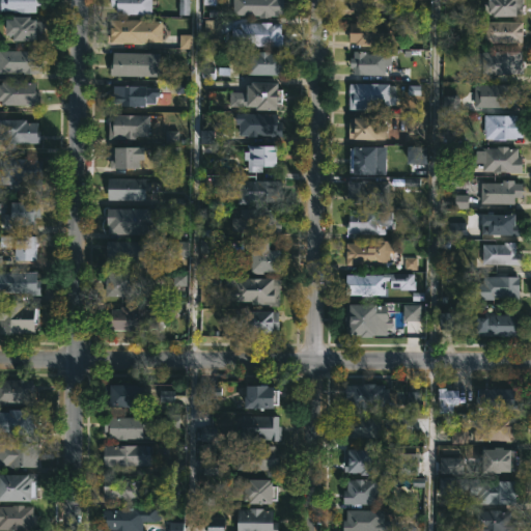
[(44,0),(44,2),(42,2),(42,5),(35,5),(35,12),(8,11),(7,0),(44,0)]
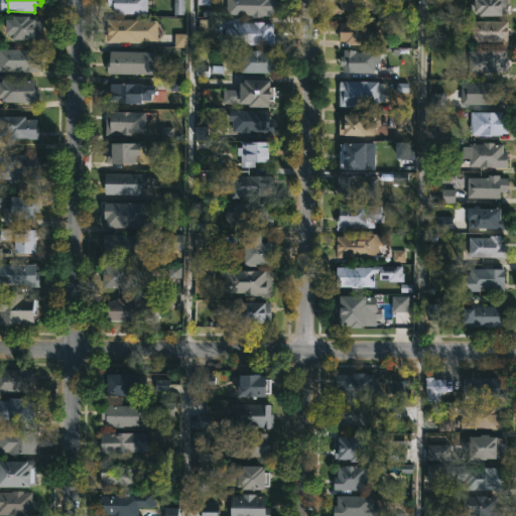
[(147,0),(147,14),(113,14),(113,6),(107,6),(107,0),(147,0)]
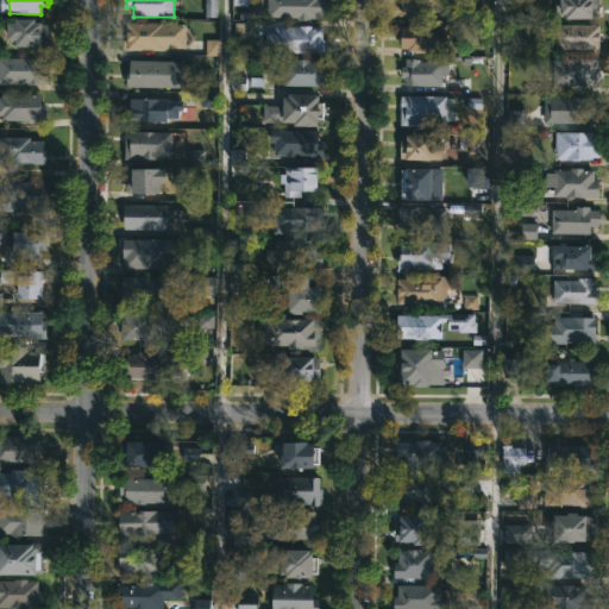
[(217,18),(217,0),(205,0),(205,17),(217,18)]
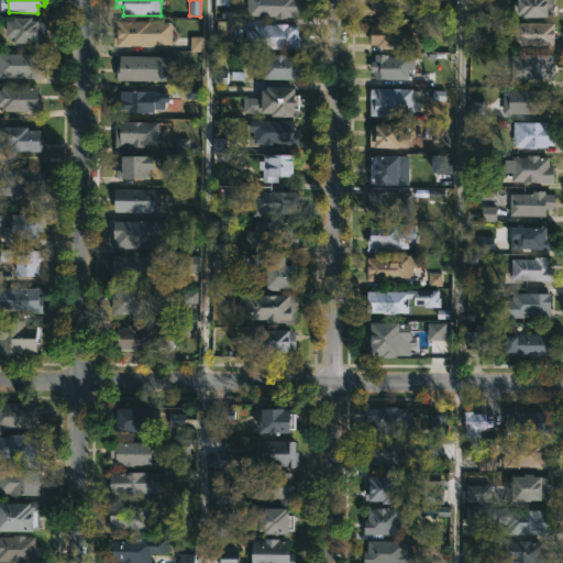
[(301,0),(301,14),(295,14),(295,17),(286,17),(286,18),(255,15),(255,0),(301,0)]
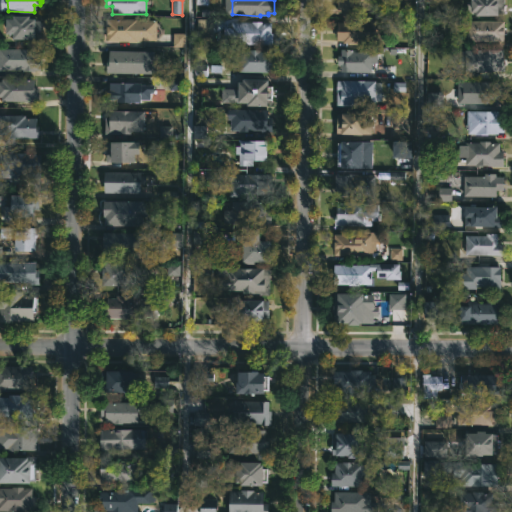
[(383,0),(383,5),(377,5),(377,13),(365,12),(365,10),(356,10),(356,17),(342,17),(342,10),(337,10),(337,0),(383,0)]
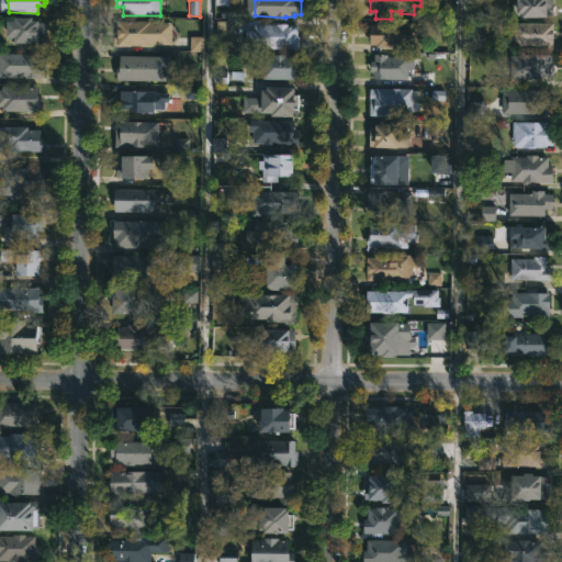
[(554,0),(554,10),(549,10),(549,18),(518,15),(518,0),(554,0)]
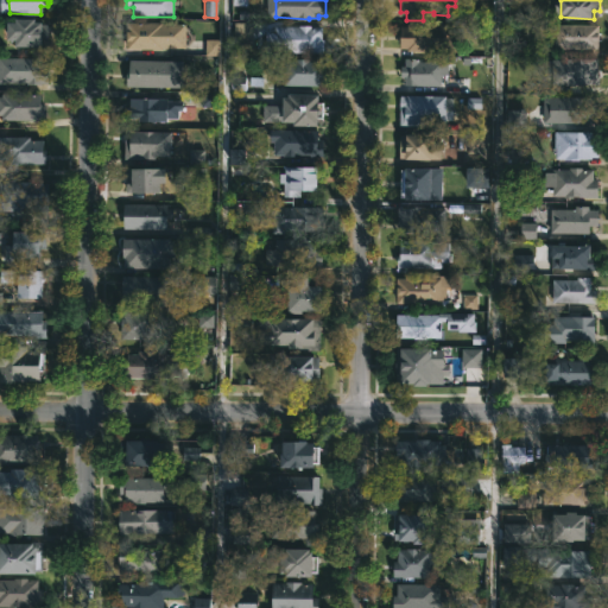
[(35,18),(35,21),(48,24),(48,46),(14,46),(14,40),(6,40),(6,21),(14,21),(14,18),(35,18)]
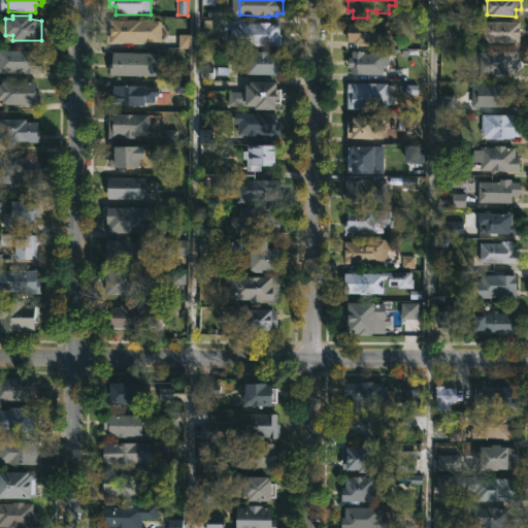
[(140,20),(161,21),(161,29),(176,29),(176,43),(161,43),(160,41),(108,42),(108,19),(140,20)]
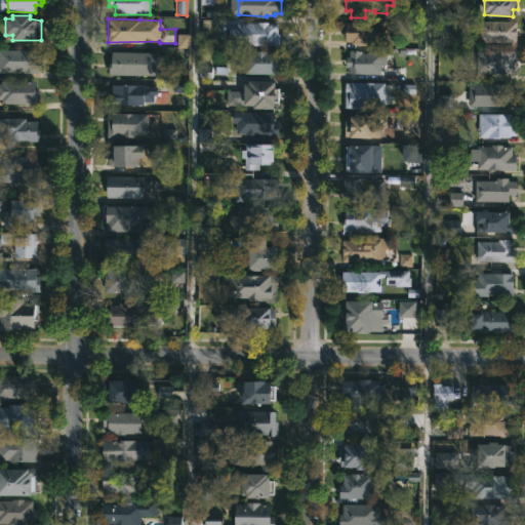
[(218,45),(201,45),(202,18),(218,19),(218,45)]
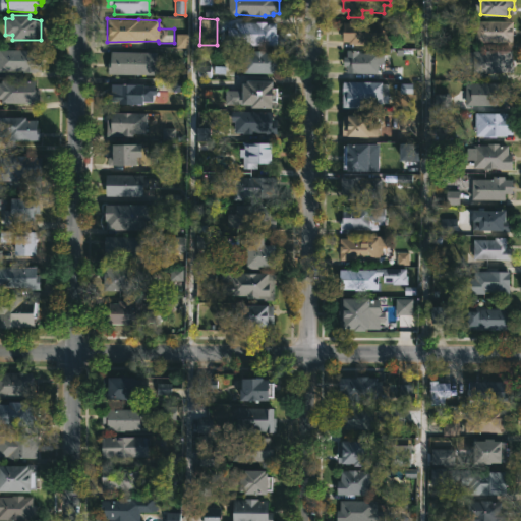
[(391,21),(391,29),(393,29),(391,44),(349,44),(349,42),(343,42),(343,22),(349,22),(349,20),(391,21)]
